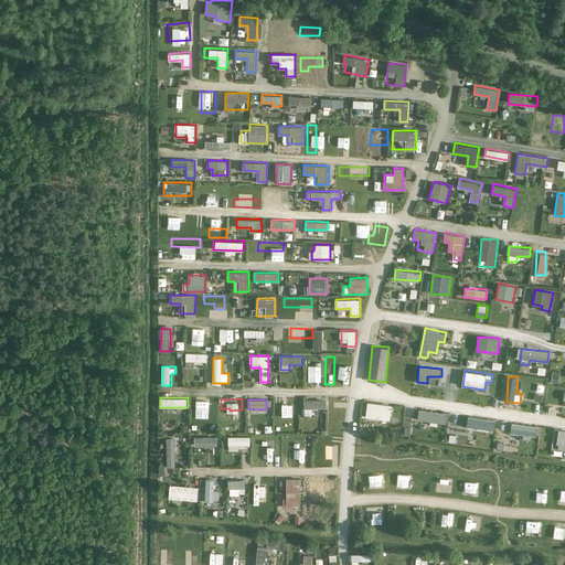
[(305,400),(305,415),(316,415),(316,408),(327,408),(327,400),(305,400)]
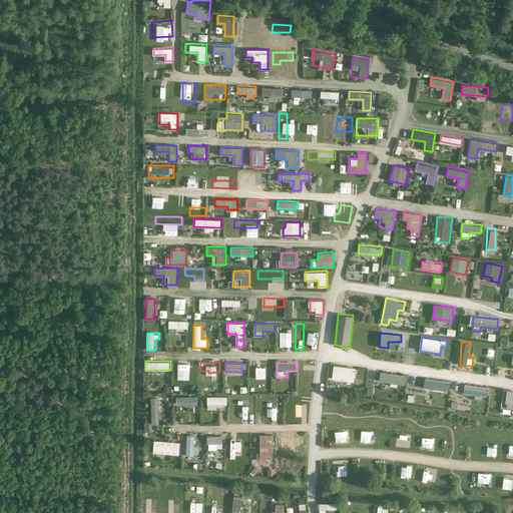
[(332,379),(355,382),(357,368),(334,364),(332,379)]
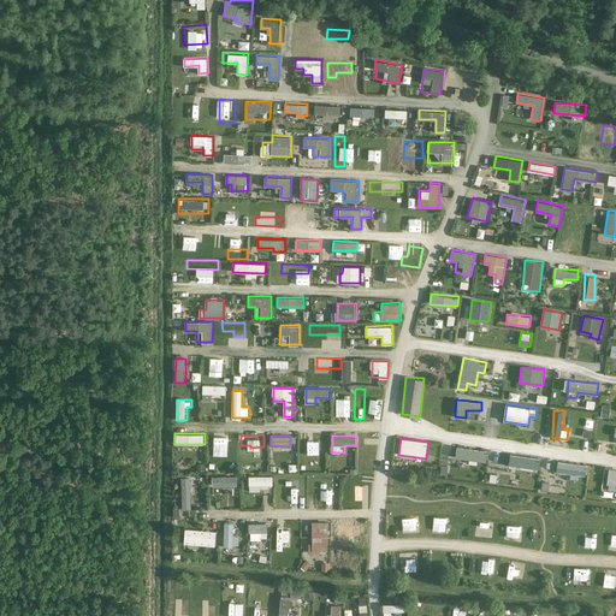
[(362,452),(374,452),(374,440),(362,440),(362,452)]
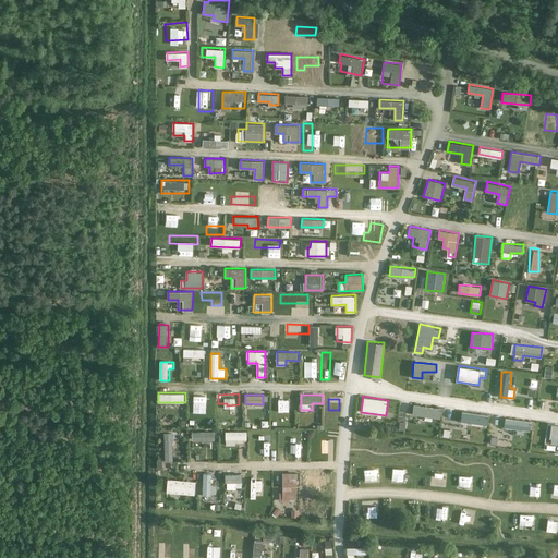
[(441,416),(443,408),(412,404),(412,414),(441,416)]
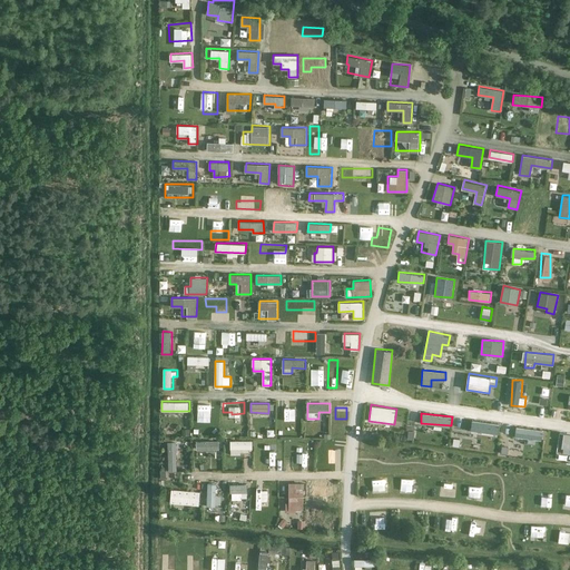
[(498,434),(500,424),(472,420),(471,430),(498,434)]
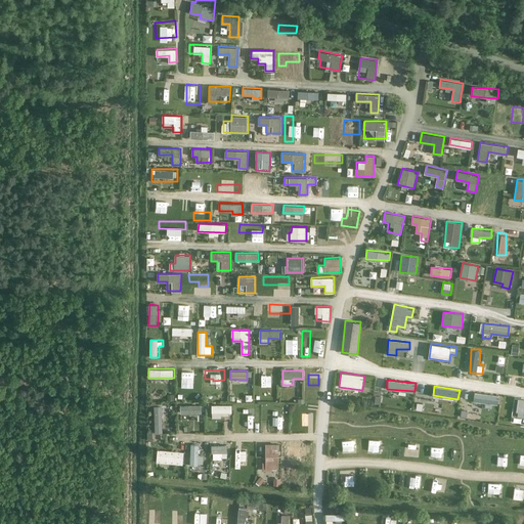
[(475,393),(474,402),(499,403),(500,394),(475,393)]
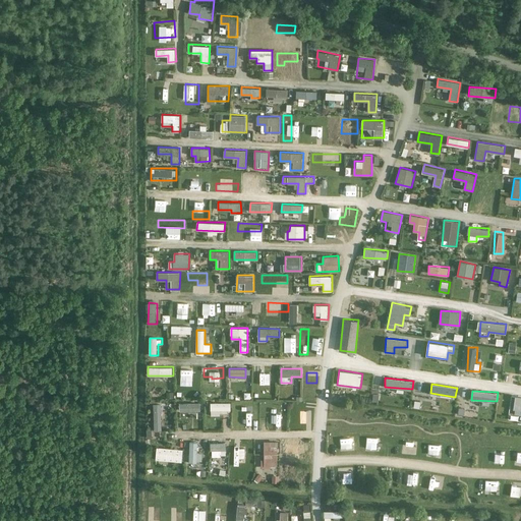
[(520,395),(512,395),(511,421),(520,420),(520,395)]
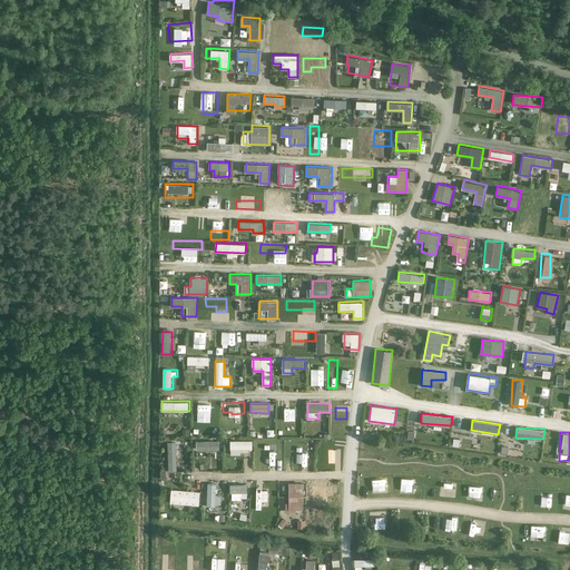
[(219,449),(218,440),(197,441),(197,450),(219,449)]
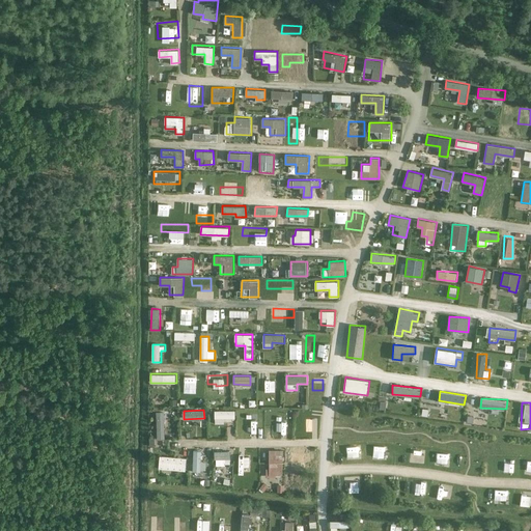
[(235,421),(235,410),(216,410),(216,421),(235,421)]
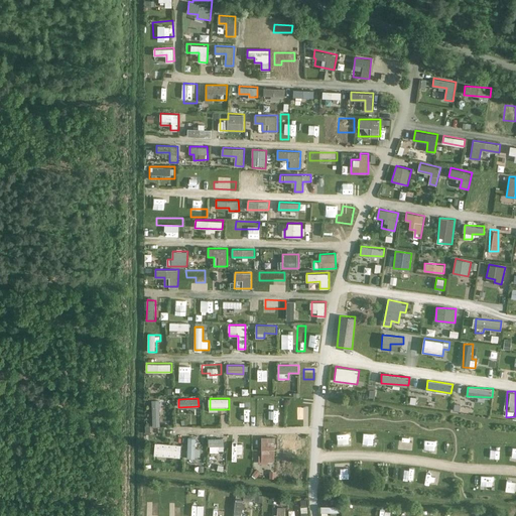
[(238,412),(244,411),(244,406),(255,405),(254,398),(237,398),(238,412)]
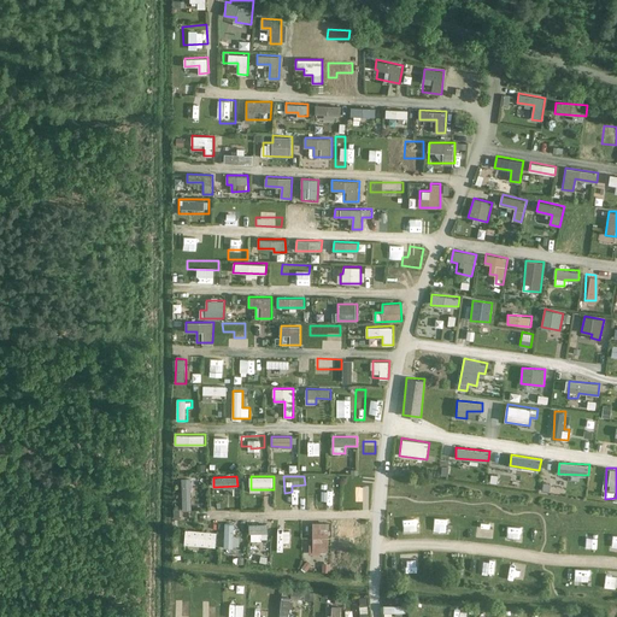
[(313,476),(313,486),(334,486),(334,476),(313,476)]
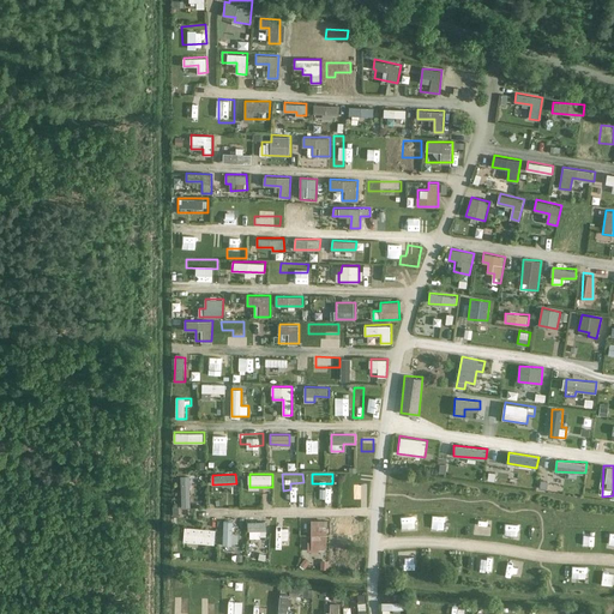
[(182,475),(181,507),(191,509),(191,475),(182,475)]
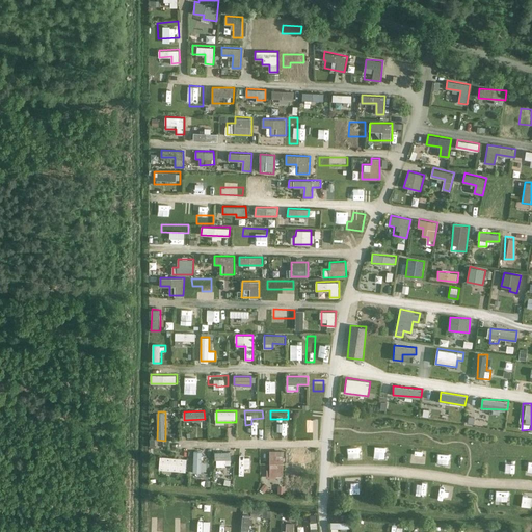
[(318,439),(320,418),(313,417),(310,439),(318,439)]
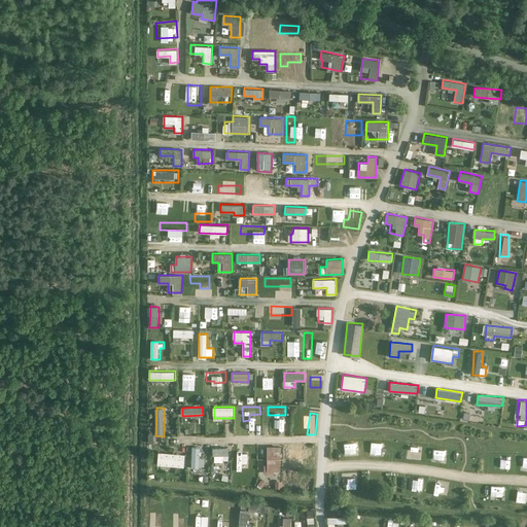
[(267,446),(267,466),(265,466),(265,471),(280,472),(281,446),(267,446)]
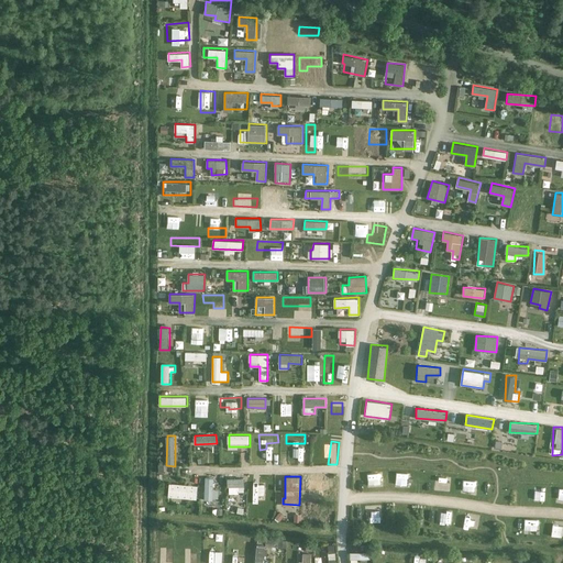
[(219,498),(219,489),(213,489),(213,477),(205,477),(205,498),(219,498)]
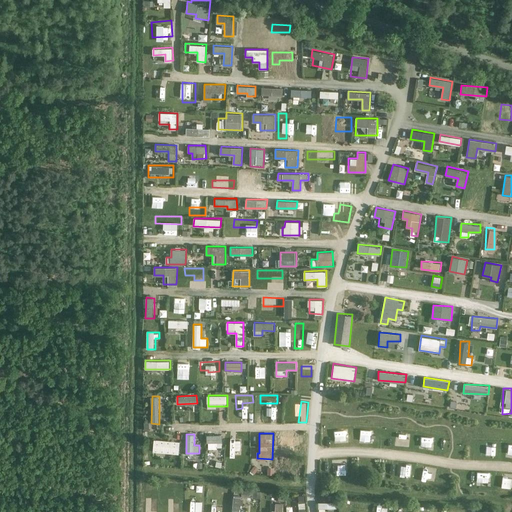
[(223,448),(223,435),(208,434),(207,448),(223,448)]
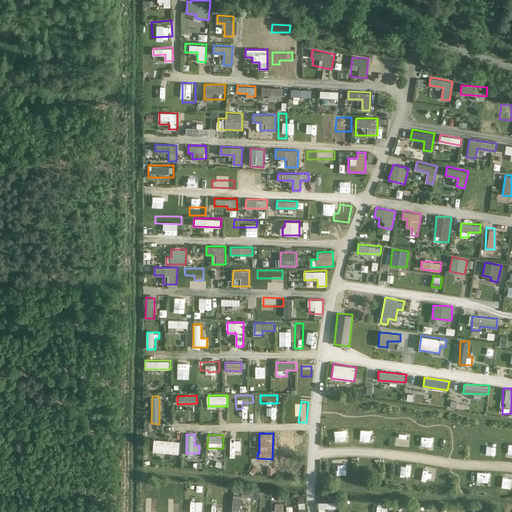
[(240,448),(249,449),(249,435),(229,434),(229,443),(241,443),(240,448)]
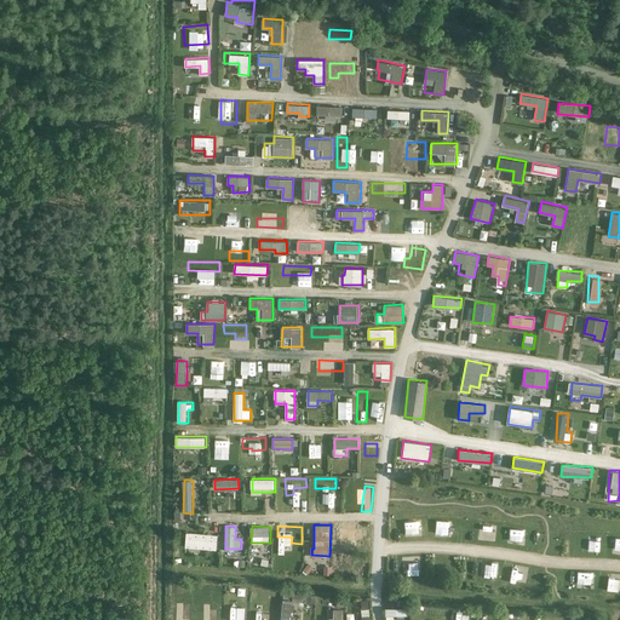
[(360,543),(359,526),(338,526),(338,543),(360,543)]
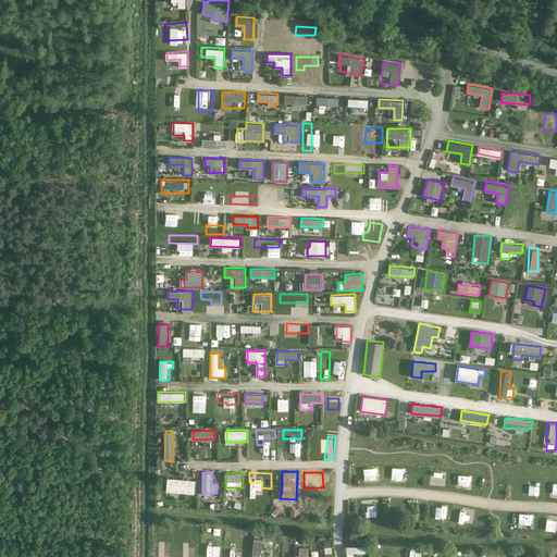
[(457,484),(468,486),(470,475),(459,474),(457,484)]
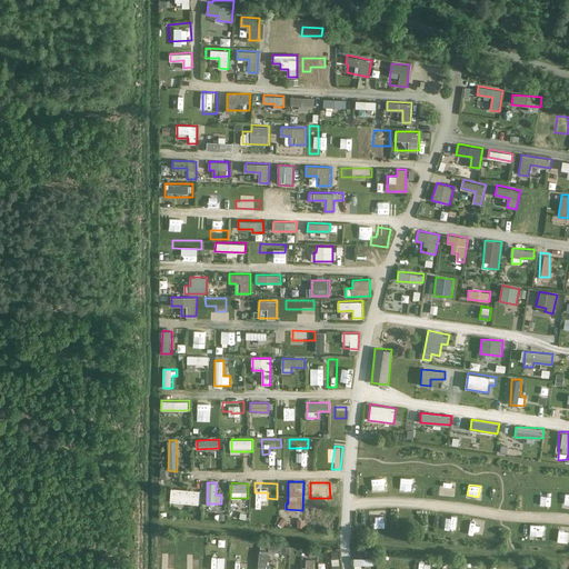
[(200,503),(200,489),(171,489),(171,503),(200,503)]
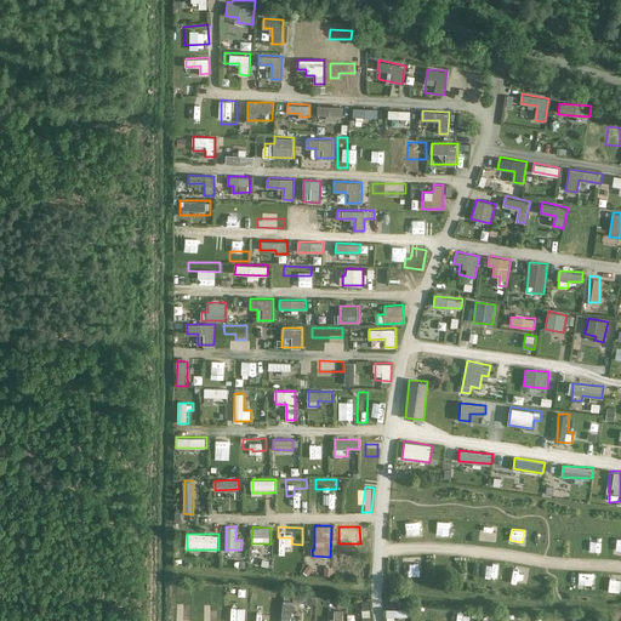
[(620,575),(610,575),(610,587),(620,587),(620,575)]
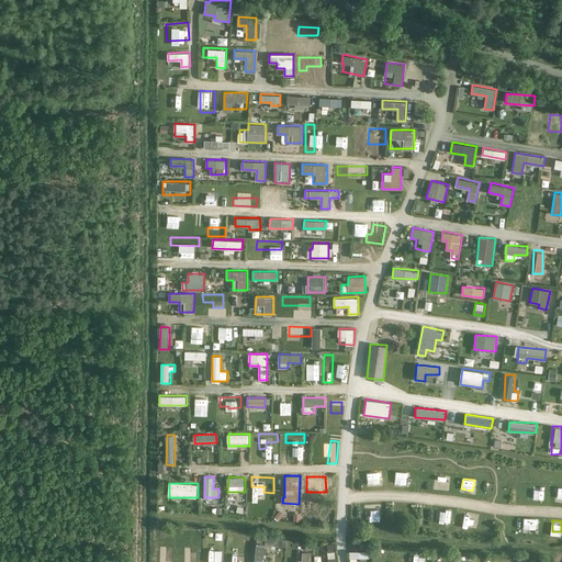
[(190,543),(184,543),(184,558),(189,558),(188,561),(198,561),(198,536),(190,536),(190,543)]
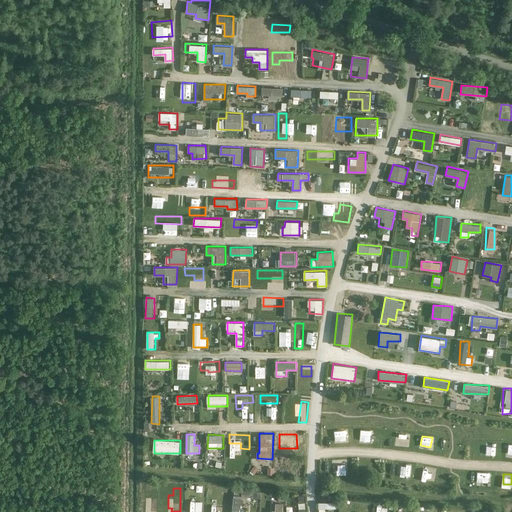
[(242,495),(261,498),(262,492),(243,489),(242,495)]
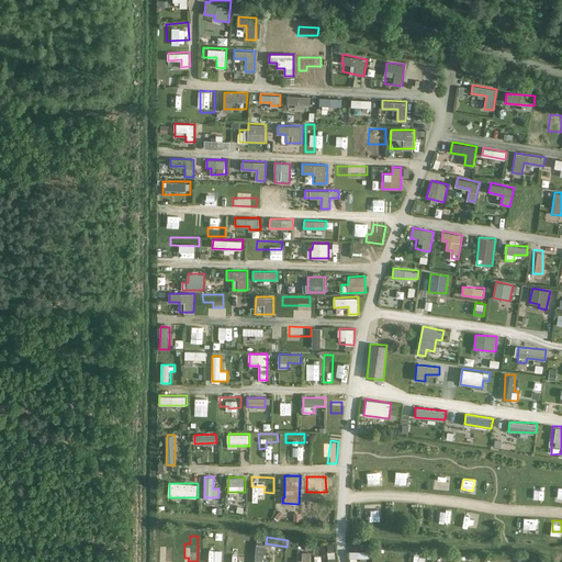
[(216,550),(216,539),(202,538),(201,560),(208,560),(208,549),(216,550)]
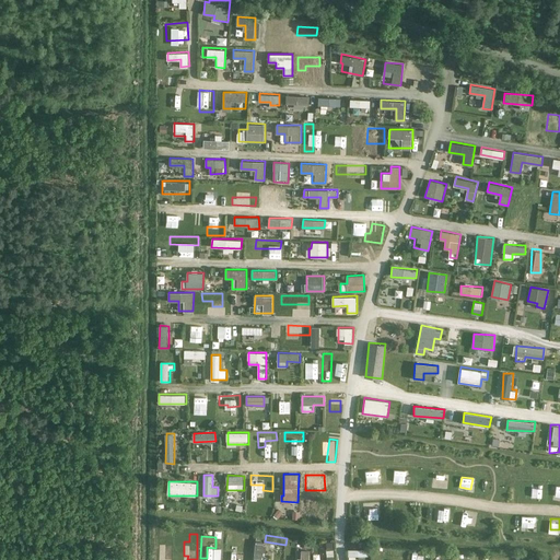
[(335,559),(334,543),(327,543),(328,559),(324,559),(323,559),(335,559)]
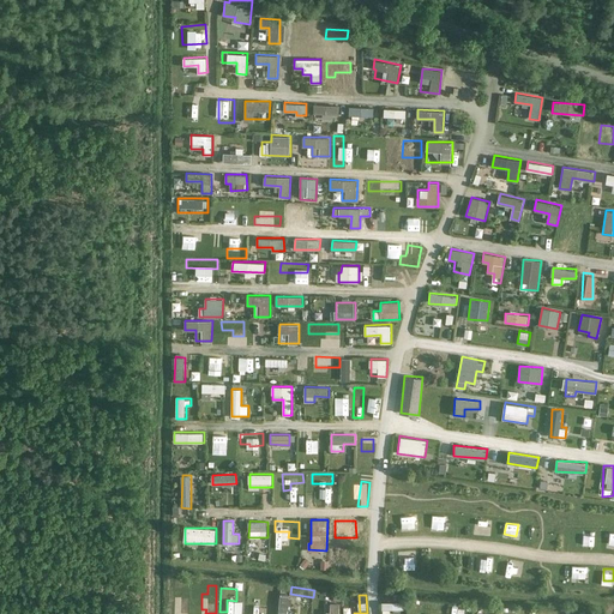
[(173,596),(172,613),(184,613),(184,597),(173,596)]
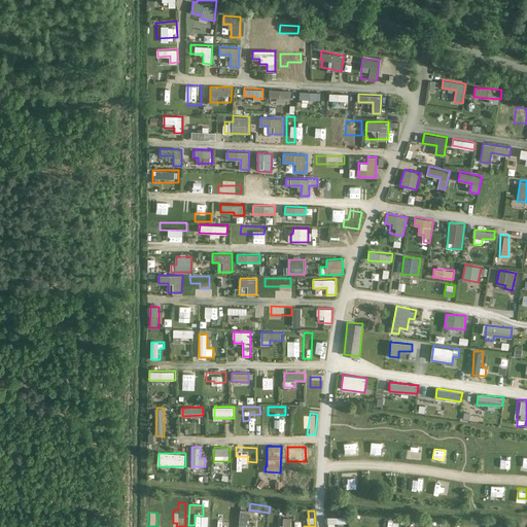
[(247,526),(248,512),(240,512),(239,526),(247,526)]
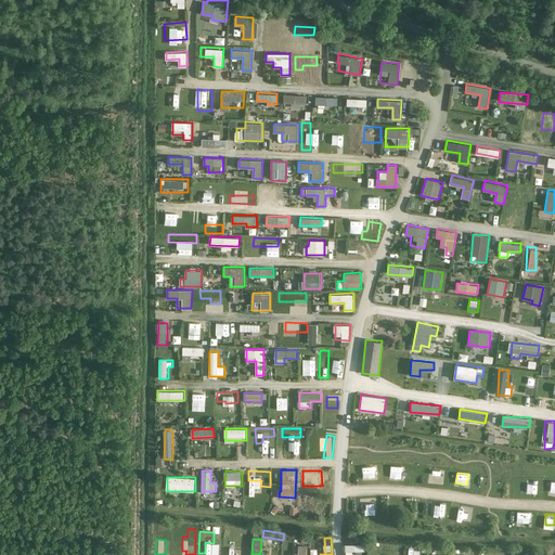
[(295,552),(295,554),(307,554),(307,544),(299,544),(299,553),(295,552)]
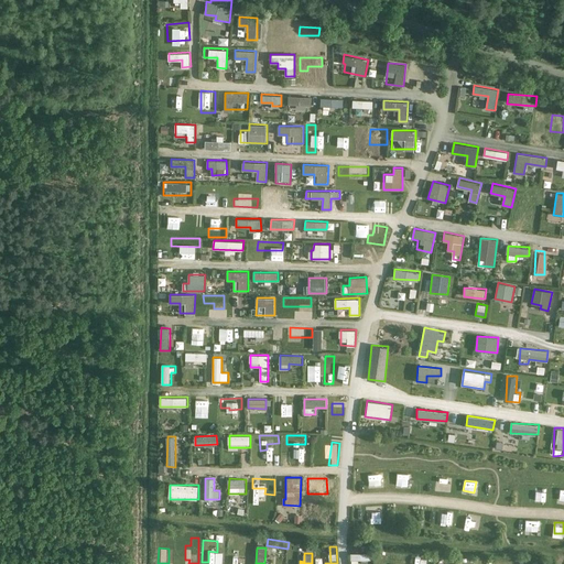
[(358,563),(358,560),(370,560),(370,553),(351,553),(351,563),(358,563)]
